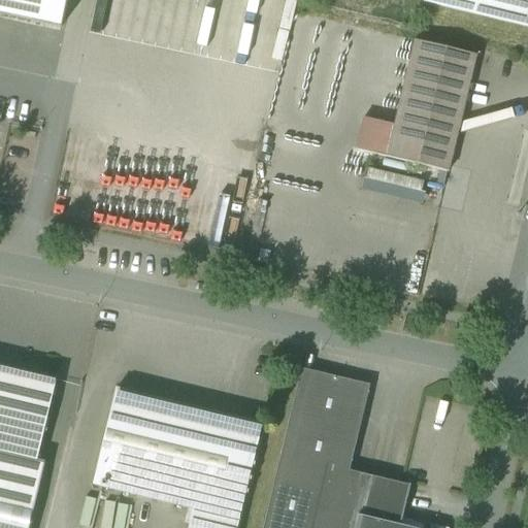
[(67,0),(0,0),(0,14),(62,28),(67,0)]
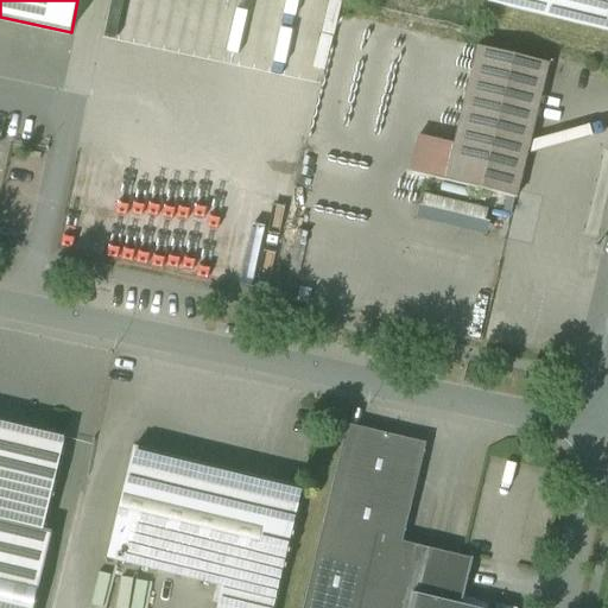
[(607,0),(488,0),(488,2),(607,31),(607,0)]
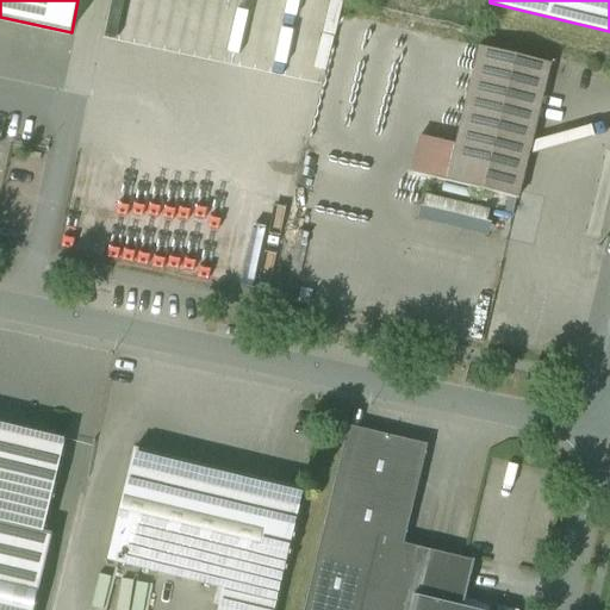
[(551,64),(479,48),(455,145),(421,137),(411,174),(518,200),(551,64)]
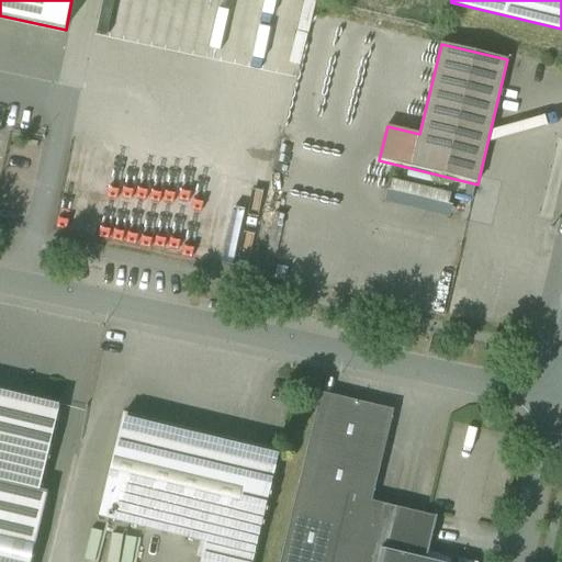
[(0,561),(26,561),(64,404),(0,389),(0,561)]
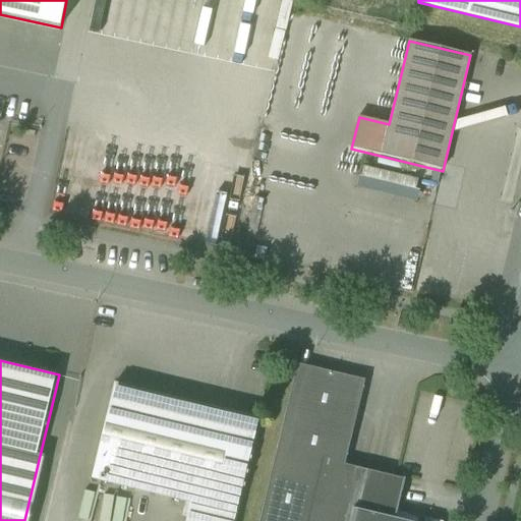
[(297,364),(259,520),(307,520),(323,460),(345,465),(365,381),(297,364)]
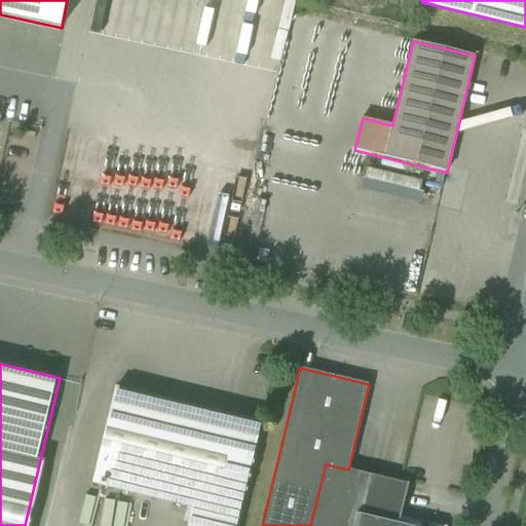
[(234,525),(260,423),(116,388),(92,483),(192,508),(187,525),(234,525)]
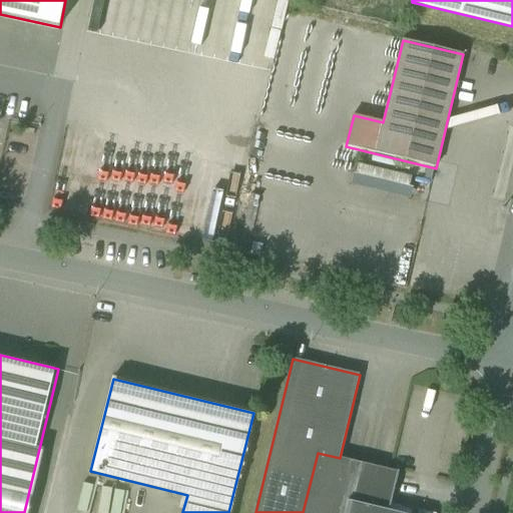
[(318,453),(303,512),(397,512),(389,511),(398,472),(340,458),(318,453)]
